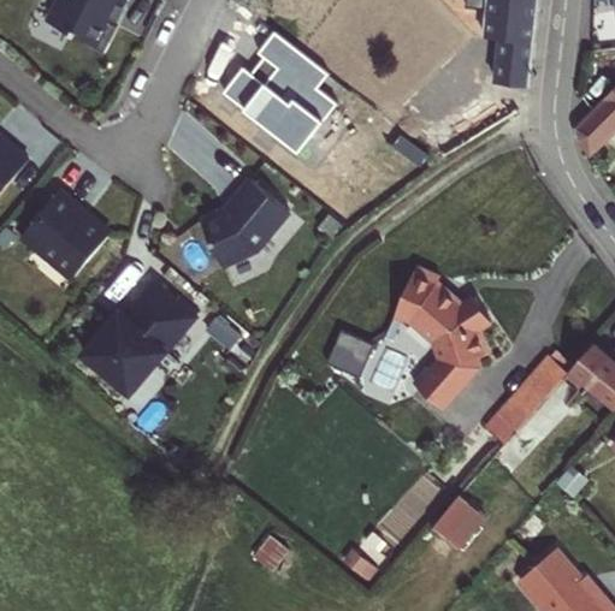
[(61,0),(52,27),(90,42),(89,45),(101,49),(113,22),(105,19),(113,1),(117,3),(118,0),(61,0)]
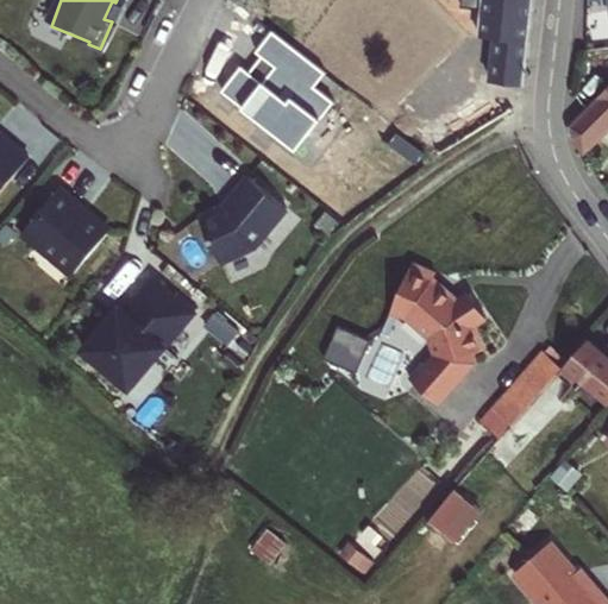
[(526,0),(405,0),(405,1),(461,0),(462,0),(463,30),(481,31),(481,58),(481,79),(522,80),(526,0)]
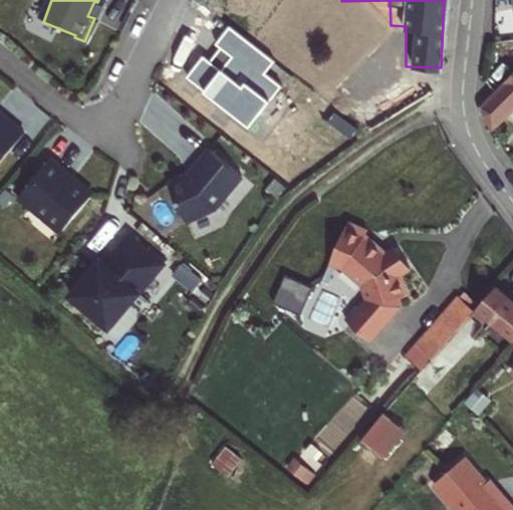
[(356,110),(371,132),(422,96),(432,89),(400,78),(387,87),(366,60),(345,75),(366,103),(356,110)]
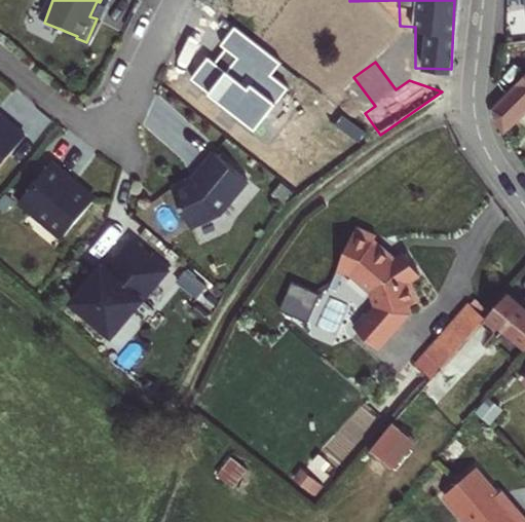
[(524,64),(498,92),(514,110),(524,101),(524,64)]
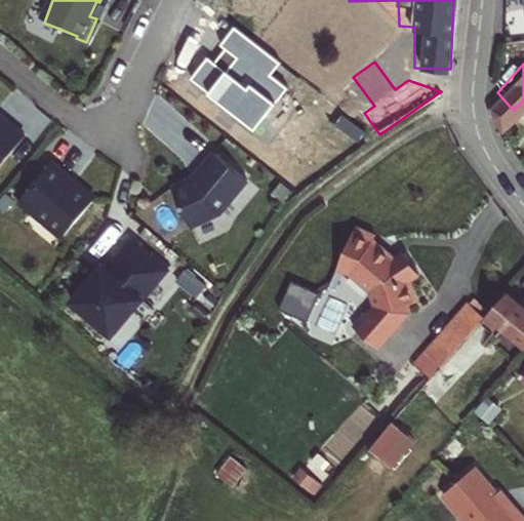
[(339,87),(360,116),(364,113),(374,106),(353,77),(339,87)]
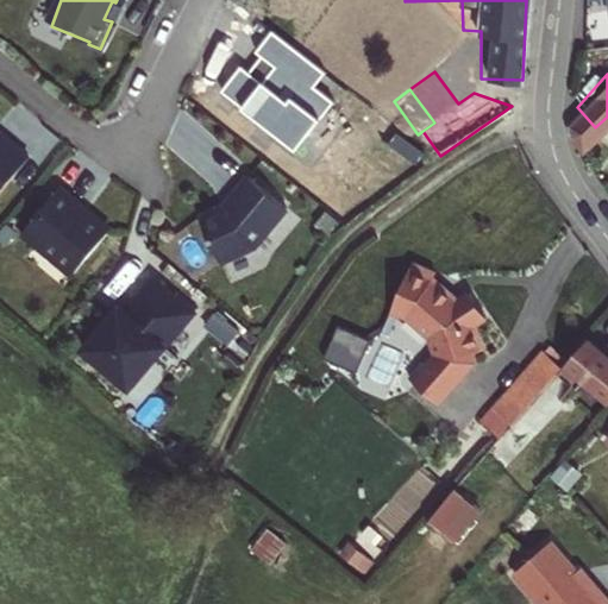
[(566,118),(583,138),(595,127),(577,107),(566,118)]
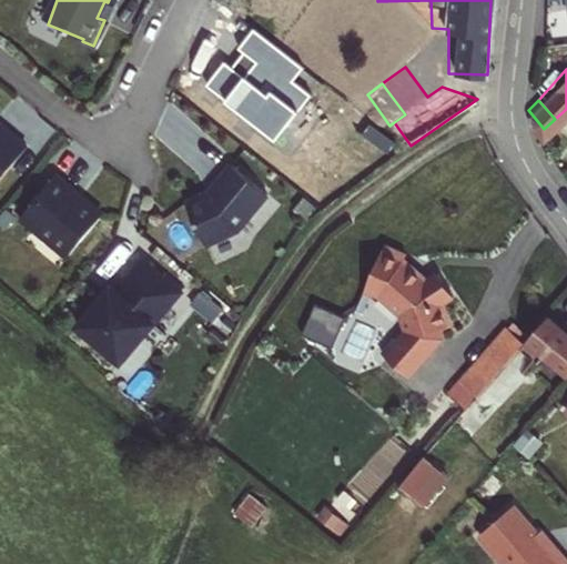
[(528,110),(516,124),(517,137),(525,147),(544,129),(528,110)]
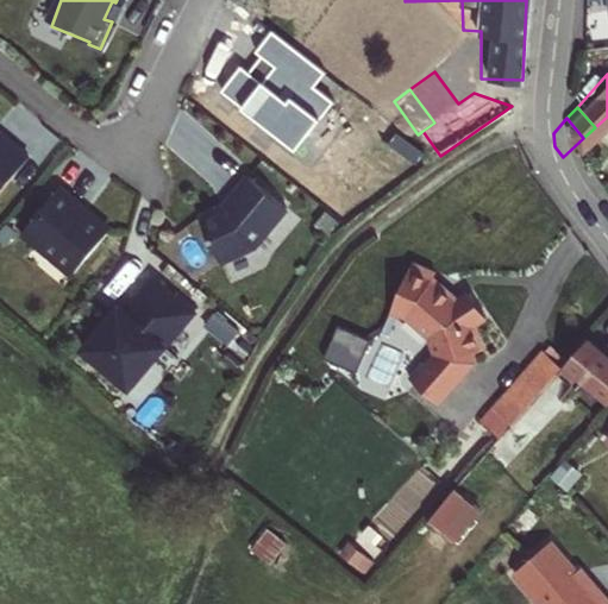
[(0,194),(29,161),(7,143),(5,145),(0,142),(0,194)]
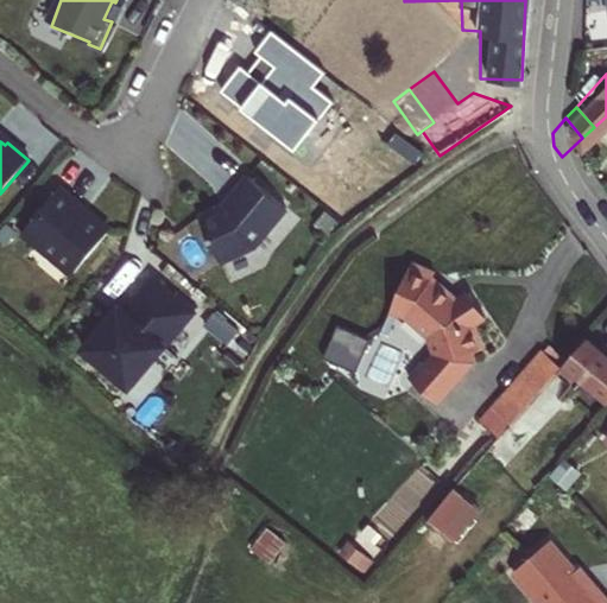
[(220,209),(197,221),(220,265),(254,248),(285,210),(246,178),(228,201),(231,203),(223,211),(221,213),(220,209)]
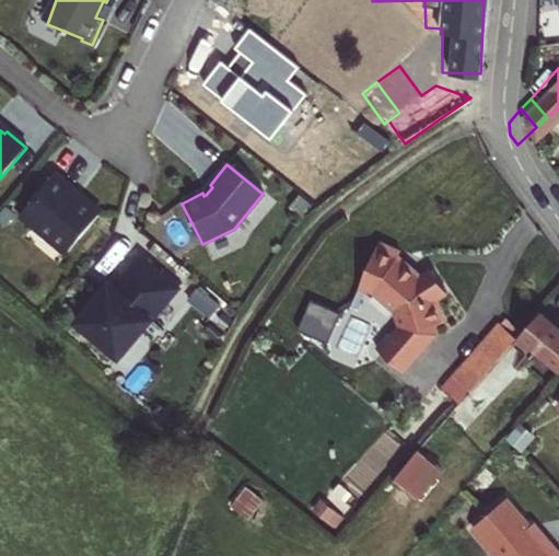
[(53,177),(22,216),(68,254),(100,215),(81,199),(78,203),(69,196),(71,194),(53,177)]
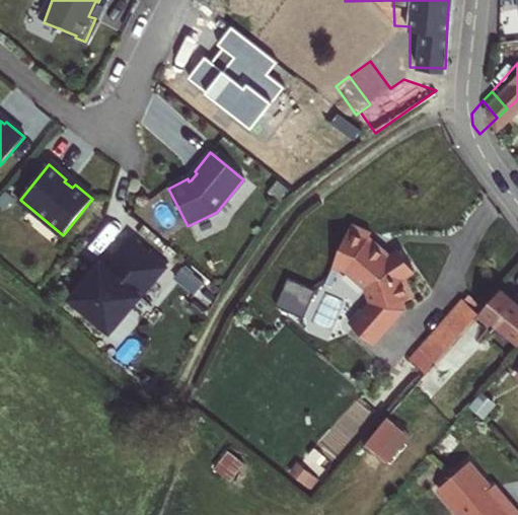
[(401,241),(381,224),(384,217),(365,207),(345,247),(358,254),(378,272),(383,287),(376,295),(364,309),(385,328),(416,294),(414,286),(424,283),(418,262),(427,255),(413,234),(401,241)]
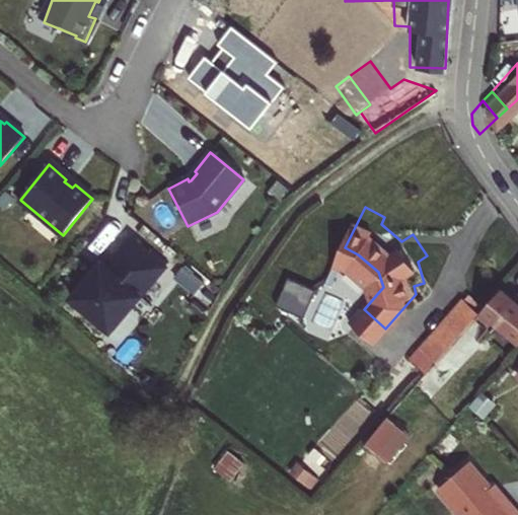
[(98,270),(73,300),(113,333),(129,313),(125,310),(138,295),(141,298),(166,268),(133,239),(104,274),(98,270)]
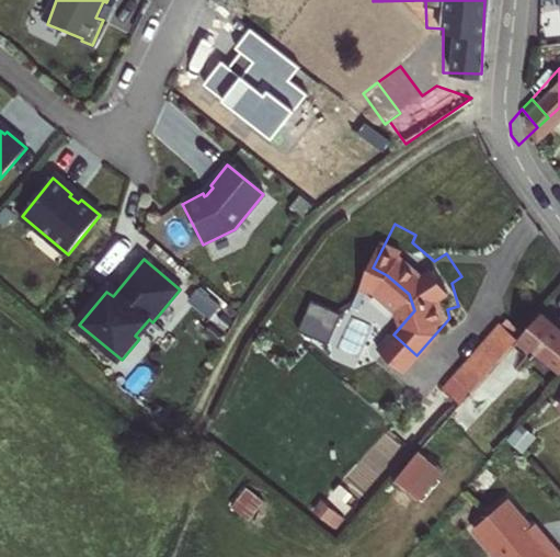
[(310,306),(297,338),(328,349),(340,317),(310,306)]
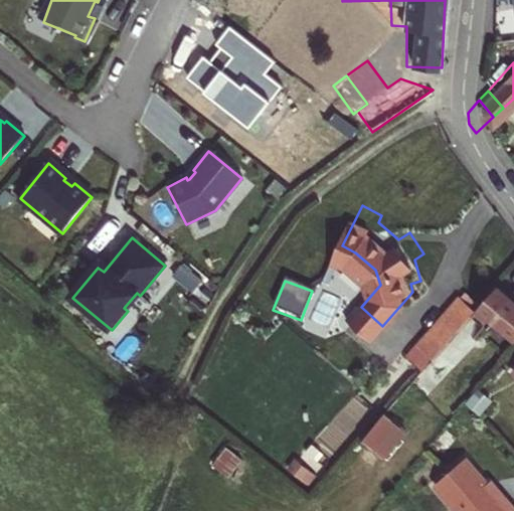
[(474,309),(513,345),(513,344),(513,302),(495,285),(474,309)]
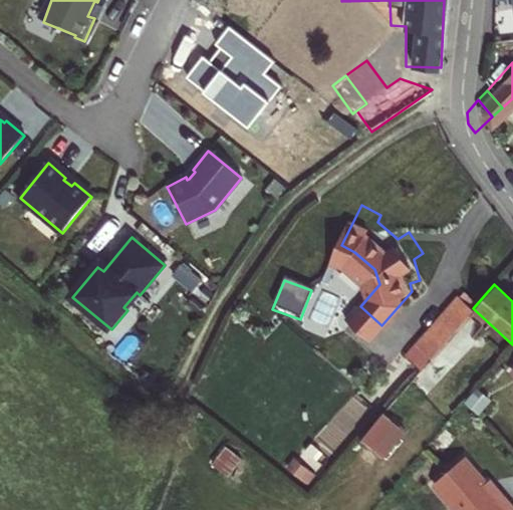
[(357,304),(360,306),(372,292),(369,290),(357,304)]
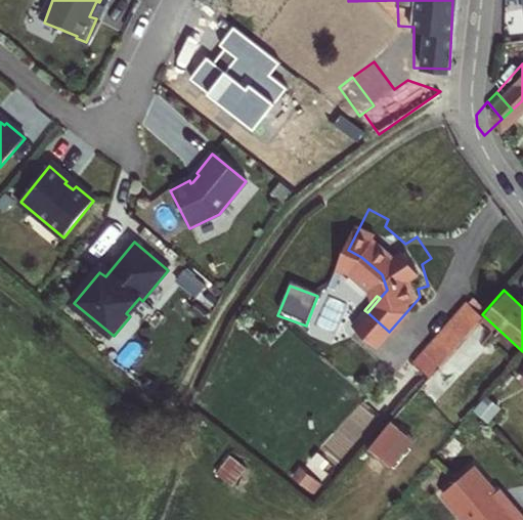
[(423,351),(438,364),(480,316),(465,303),(423,351)]
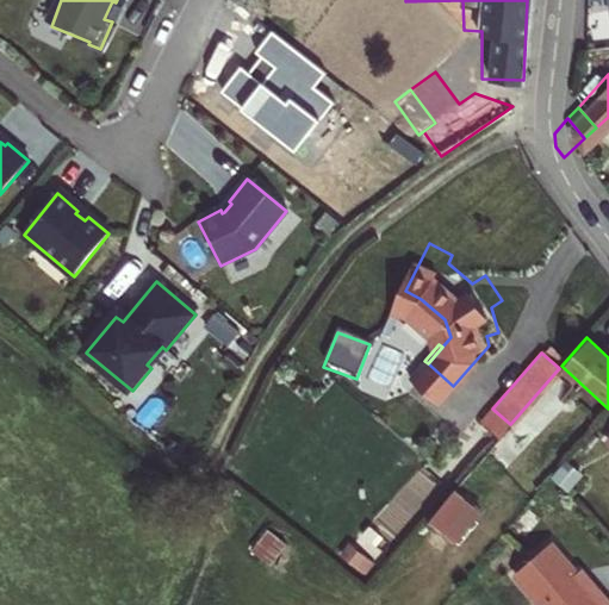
[(465,488),(439,522),(466,544),(492,511),(465,488)]
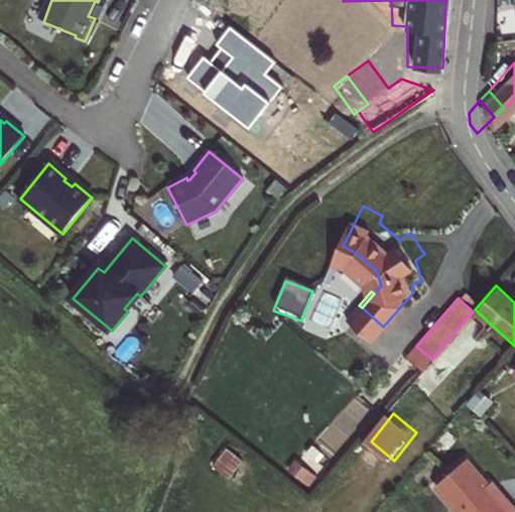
[(464,467),(434,495),(452,511),(509,511),(488,490),(464,467)]
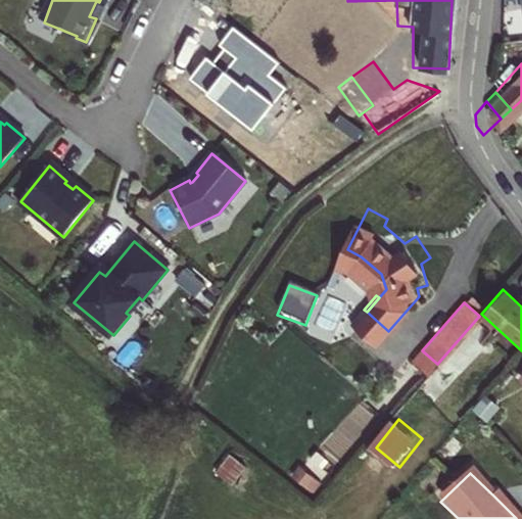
[(521,518),(521,514),(500,492),(494,497),(516,518),(521,518)]
